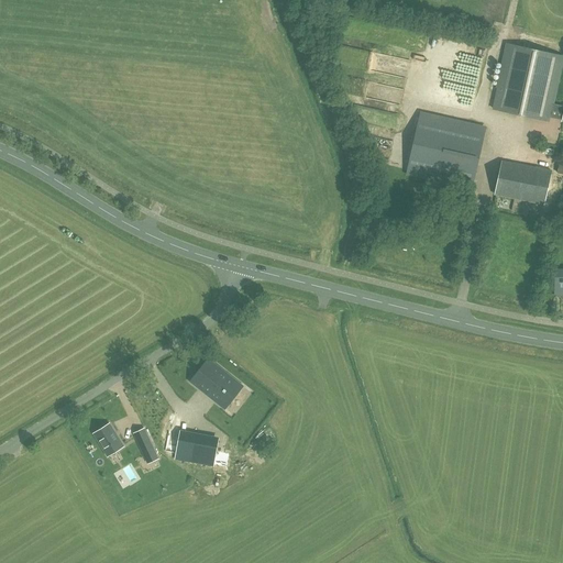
[(549,122),(562,58),(562,56),(508,44),(493,110),(549,122)]
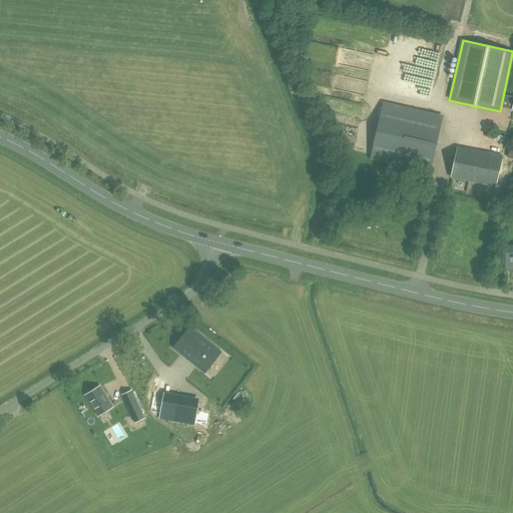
[(434,95),(435,86),(408,83),(408,92),(434,95)]
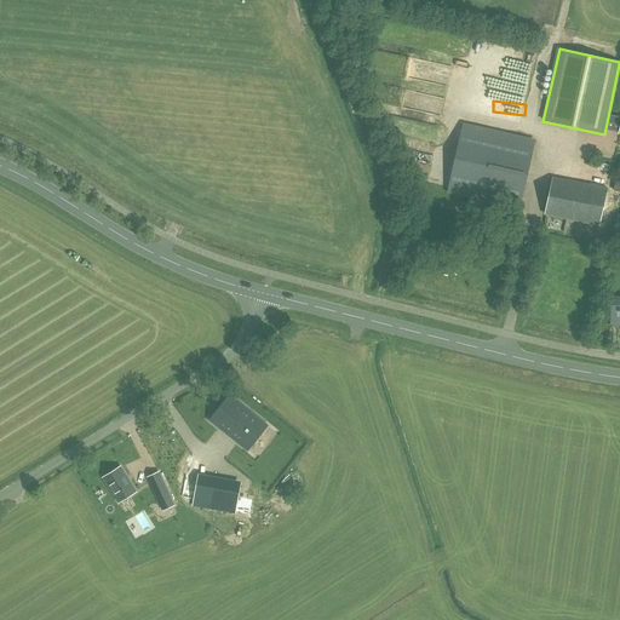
[(534,141),(464,125),(453,168),(449,189),(448,191),(518,208),(520,208),(534,141)]
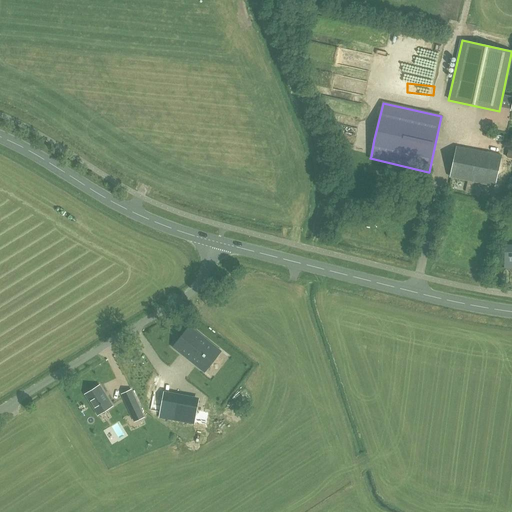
[(495,186),(502,155),(457,147),(450,176),(495,186)]
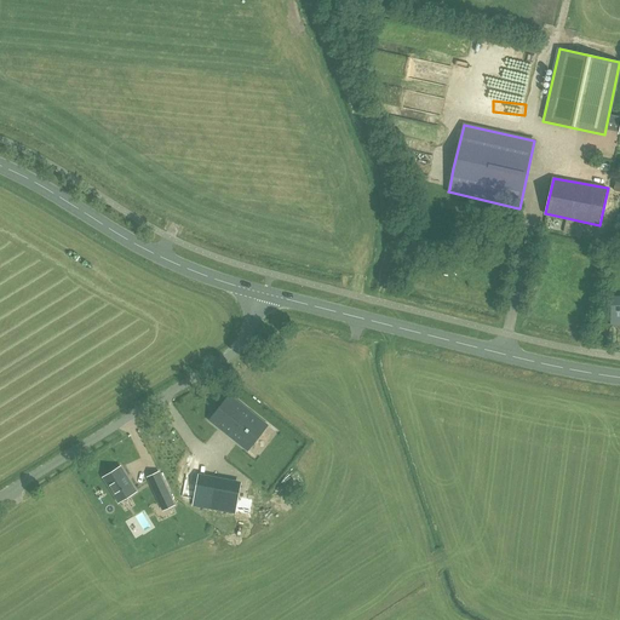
[(229,395),(210,419),(229,435),(248,411),(229,395)]
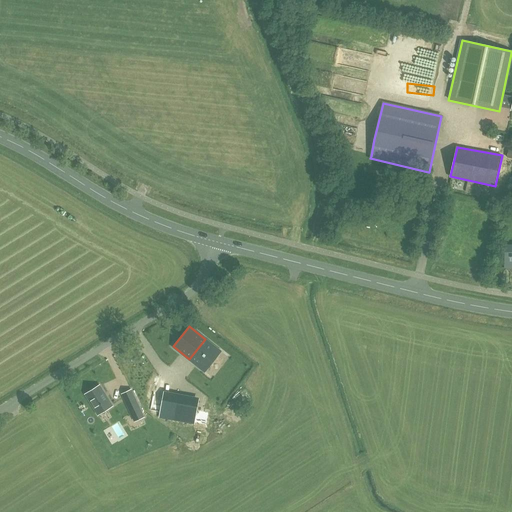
[(205,339),(189,359),(198,366),(205,372),(221,351),(205,339)]
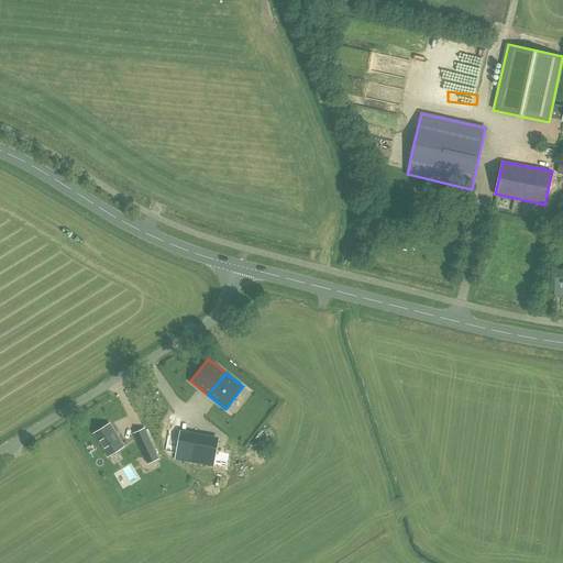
[(109,424),(95,433),(108,455),(123,446),(109,424)]
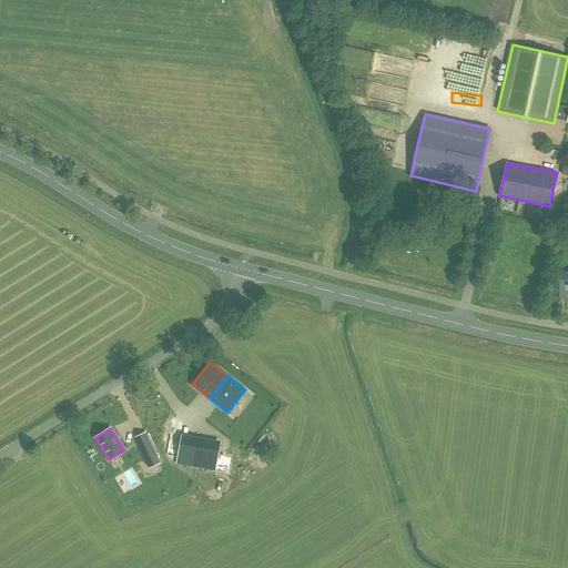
[(176,463),(215,470),(220,445),(182,437),(176,463)]
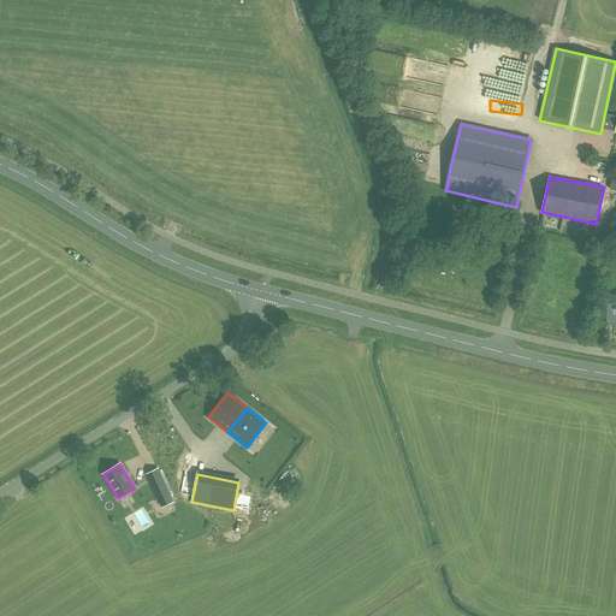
[(163,480),(152,485),(158,498),(169,493),(163,480)]
